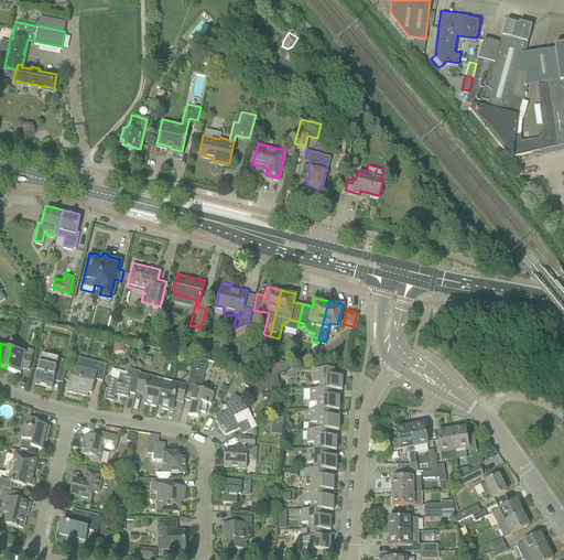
[(24,350),(11,346),(6,368),(20,372),(21,366),(29,367),(33,347),(25,345),(24,350)]
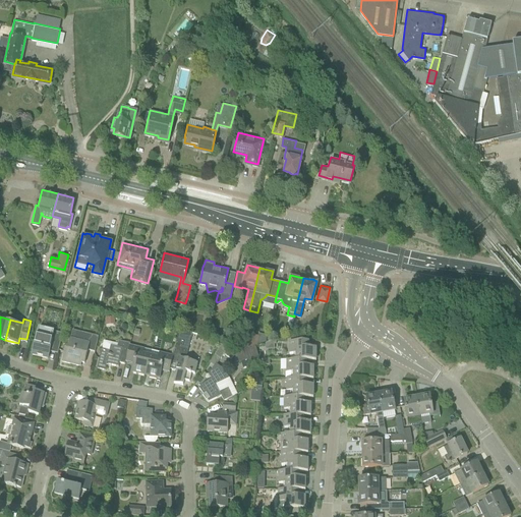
[(58,347),(62,331),(39,325),(32,351),(48,355),(50,345),(58,347)]
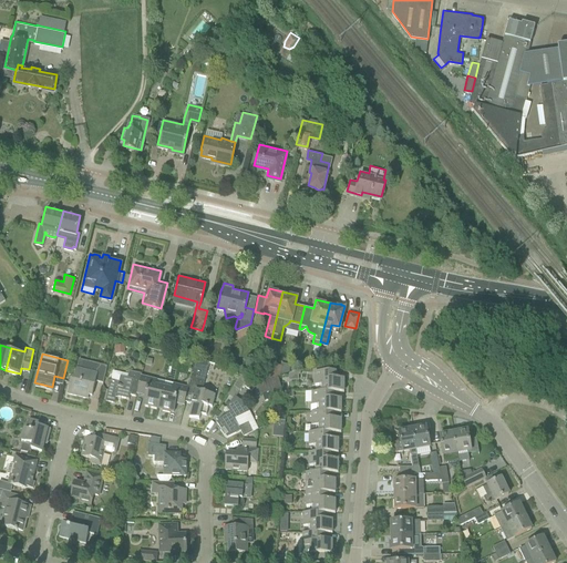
[(71,374),(66,391),(85,396),(86,391),(89,391),(92,392),(95,378),(103,380),(106,362),(98,360),(85,358),(79,356),(76,365),(74,375),(71,374)]
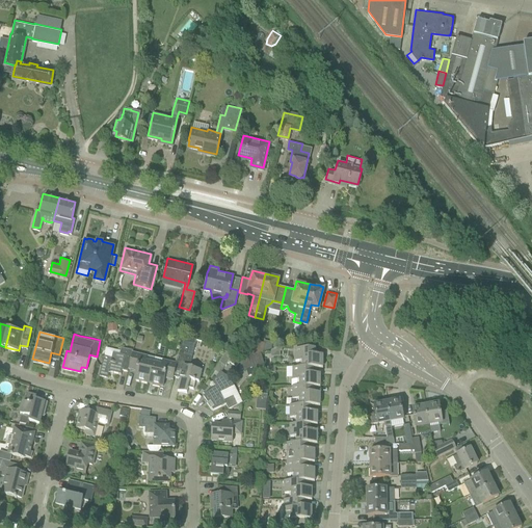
[(177,360),(176,365),(182,367),(180,375),(177,388),(186,390),(187,385),(193,387),(195,378),(198,378),(202,367),(192,365),(193,362),(190,361),(195,337),(183,334),(177,360)]
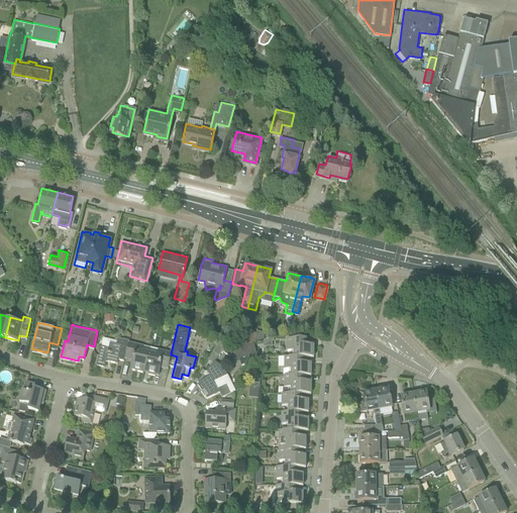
[(244,327),(239,344),(255,340),(256,330),(244,327)]
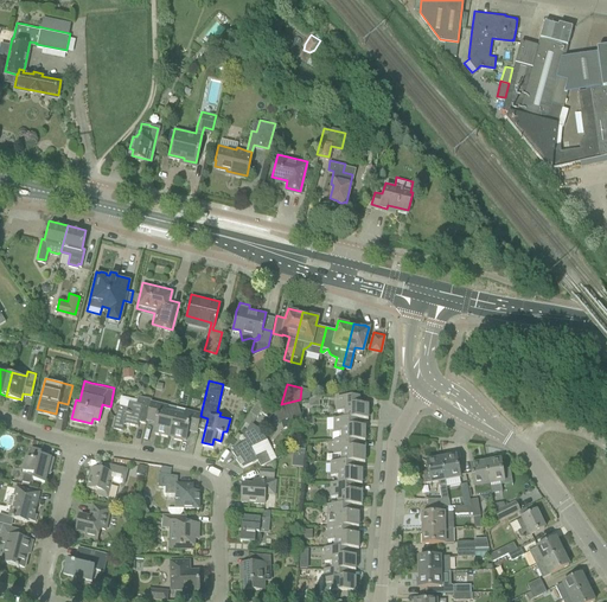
[(120,394),(117,403),(113,426),(122,428),(125,421),(138,423),(139,420),(146,421),(146,418),(151,398),(151,396),(138,394),(136,397),(121,394),(120,394)]
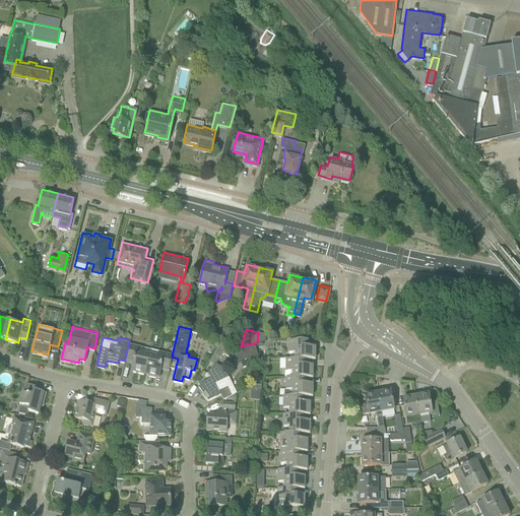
[(288,337),(288,349),(294,349),(294,356),(294,357),(303,357),(315,357),(315,353),(317,353),(317,346),(315,346),(315,344),(305,344),(306,337),(288,337)]
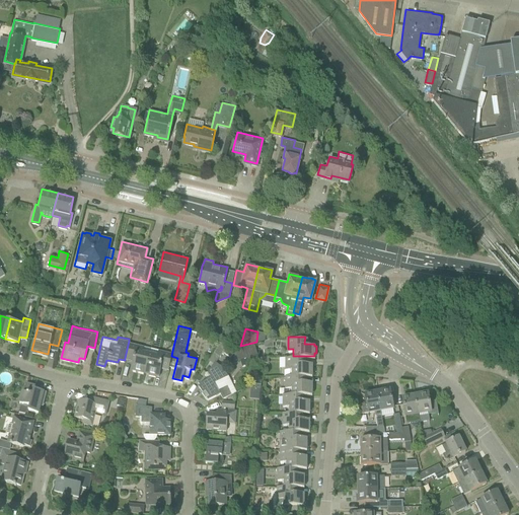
[(140,344),(129,341),(125,358),(132,359),(133,360),(133,361),(131,367),(145,371),(149,352),(141,350),(142,348),(140,344)]
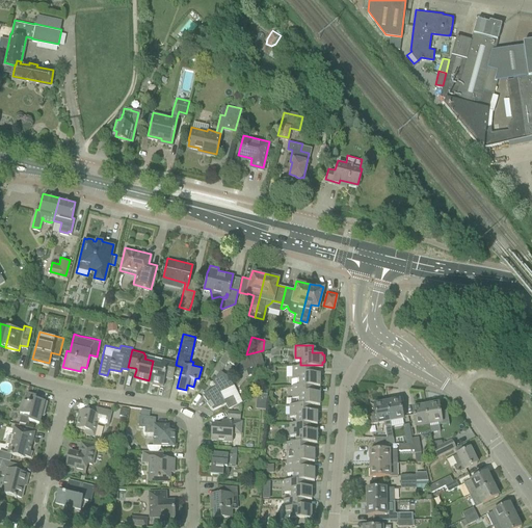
[(222,354),(218,360),(224,364),(229,359),(236,364),(237,363),(240,358),(240,357),(225,349),(222,354)]
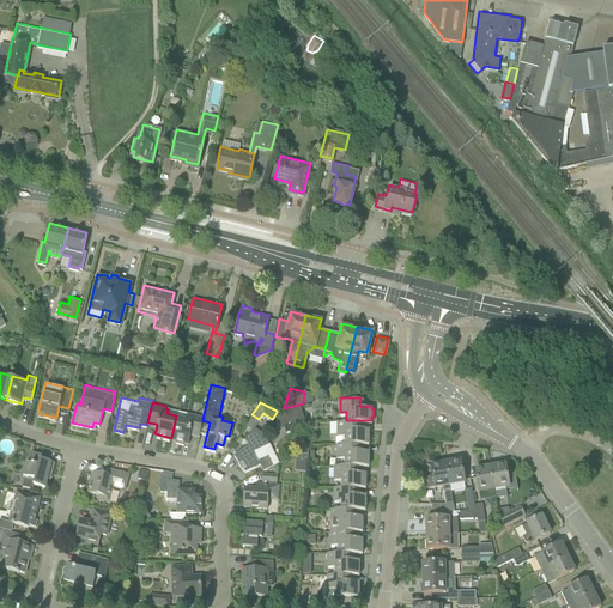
[(301,403),(277,411),(278,412),(279,418),(280,423),(292,419),(295,429),(307,425),(301,403)]
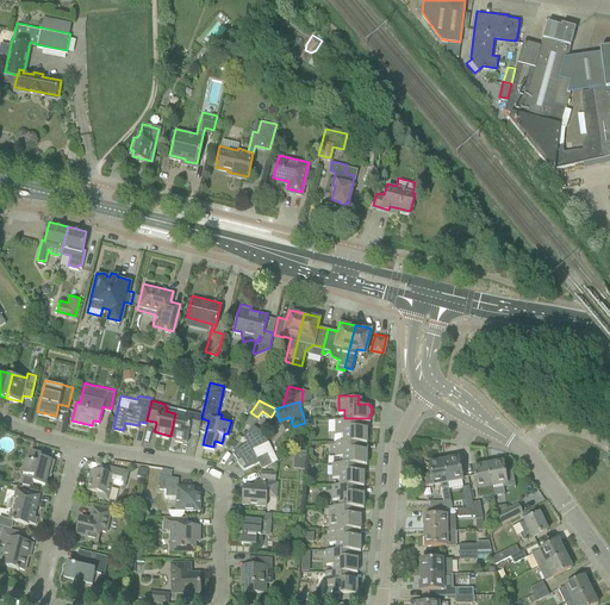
[(175,413),(170,436),(174,436),(174,438),(182,441),(182,438),(186,440),(188,432),(187,431),(190,430),(191,430),(198,432),(199,429),(203,412),(190,410),(185,412),(185,416),(175,413)]
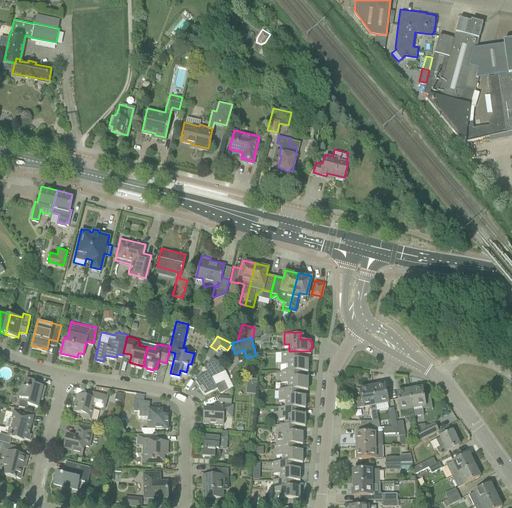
[(281,350),(281,363),(286,363),(286,369),(298,369),(308,369),(308,366),(309,366),(309,359),(308,359),(308,357),(298,357),(298,351),(289,351),(289,350),(281,350)]
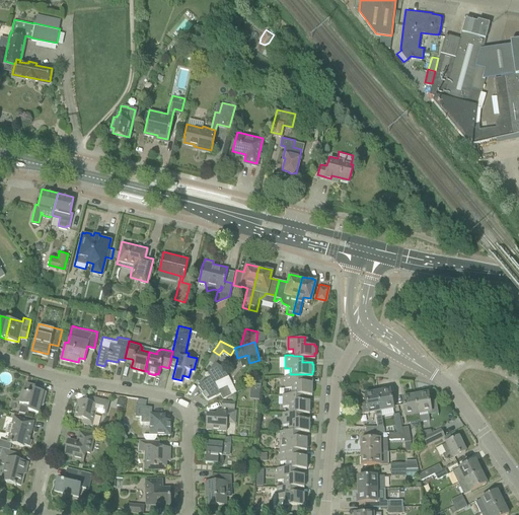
[(200,382),(198,383),(203,390),(202,390),(205,395),(206,395),(207,397),(220,391),(222,396),(231,392),(227,384),(218,388),(214,380),(223,376),(228,373),(221,364),(216,361),(214,360),(213,361),(207,370),(210,374),(202,379),(203,380),(200,382)]
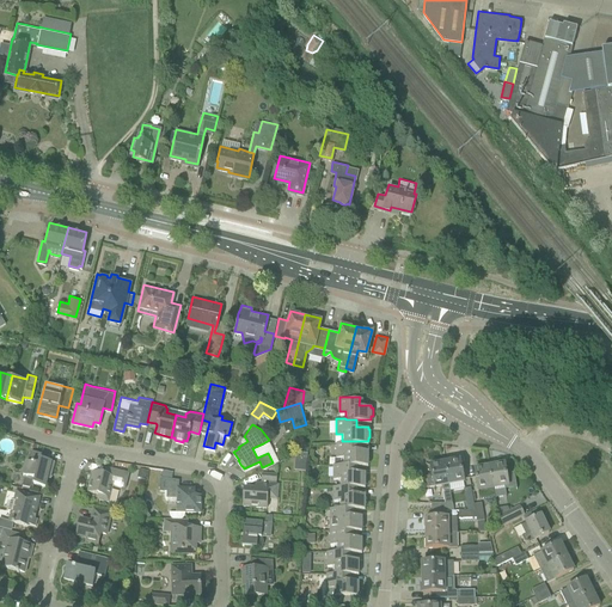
[(336,441),(336,455),(342,455),(342,463),(353,463),(368,464),(368,460),(369,460),(369,451),(368,451),(368,448),(356,448),(356,441),(342,441),(336,441)]
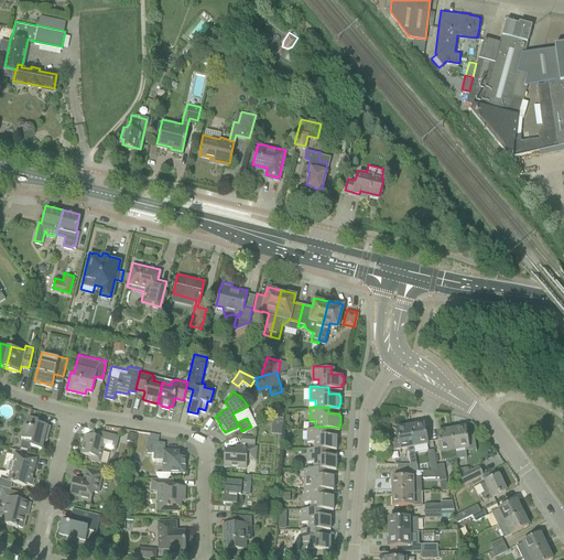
[(45,418),(29,413),(25,423),(24,422),(21,435),(23,437),(20,445),(30,448),(31,443),(42,447),(45,431),(47,432),(50,423),(44,422),(45,418)]
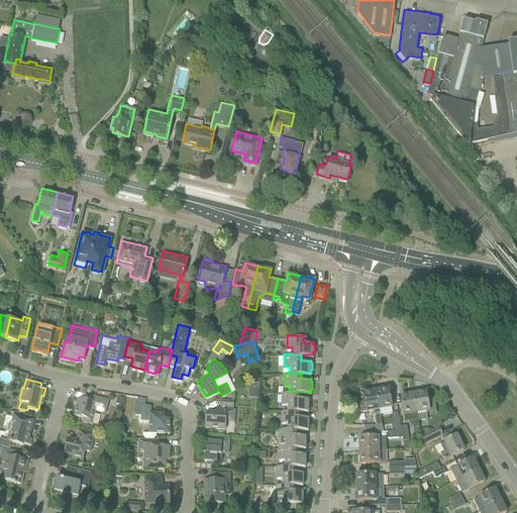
[(376,388),(379,407),(392,405),(389,386),(376,388)]
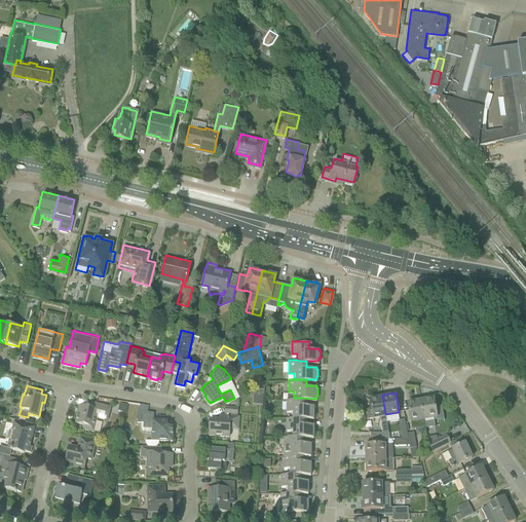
[(371,407),(365,408),(367,416),(373,415),(373,416),(379,415),(380,418),(386,417),(385,414),(382,395),(382,396),(377,396),(376,394),(370,395),(370,398),(371,407)]
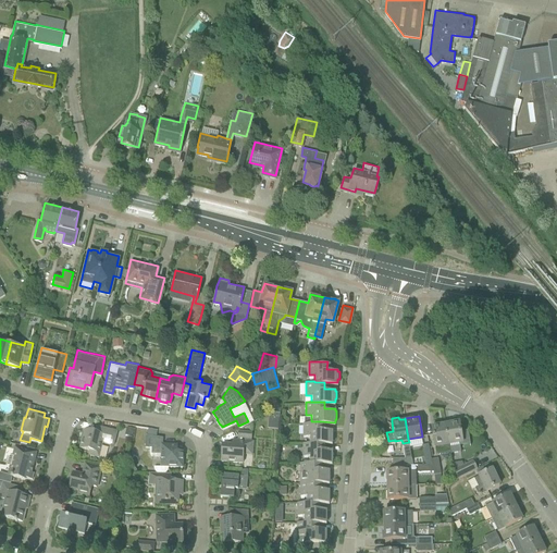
[(452,421),(445,422),(448,442),(459,441),(459,443),(469,441),(467,427),(460,428),(459,420),(458,420),(452,421)]
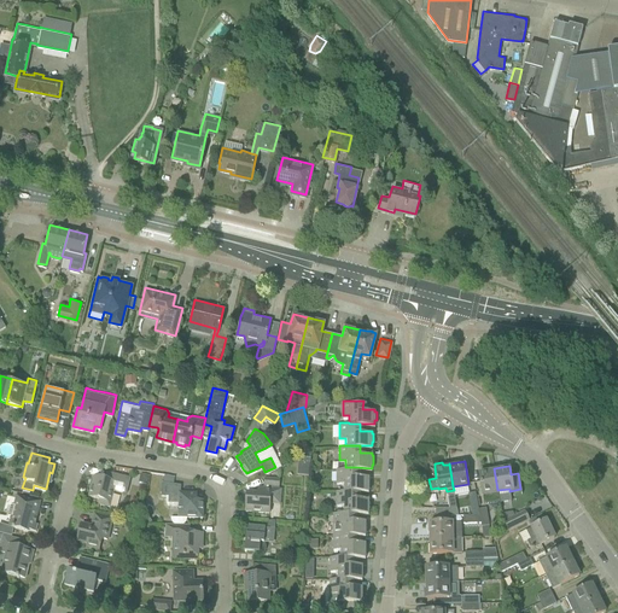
[(336,467),(336,482),(343,482),(343,489),(356,489),(356,490),(368,490),(368,486),(371,486),(371,478),(368,478),(368,474),(356,474),(356,467),(345,467),(336,467)]
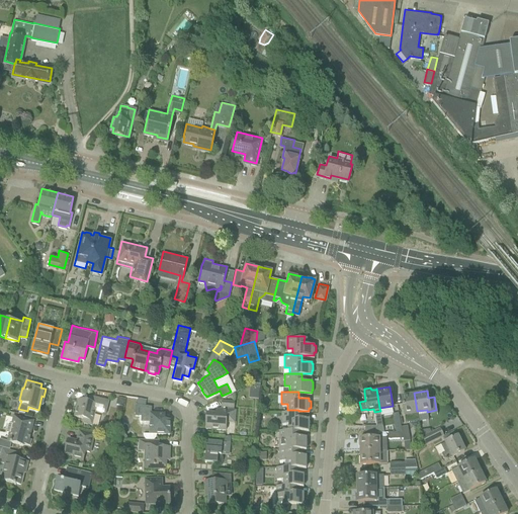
[(418,418),(417,411),(414,393),(401,395),(404,413),(405,413),(406,420),(418,418)]
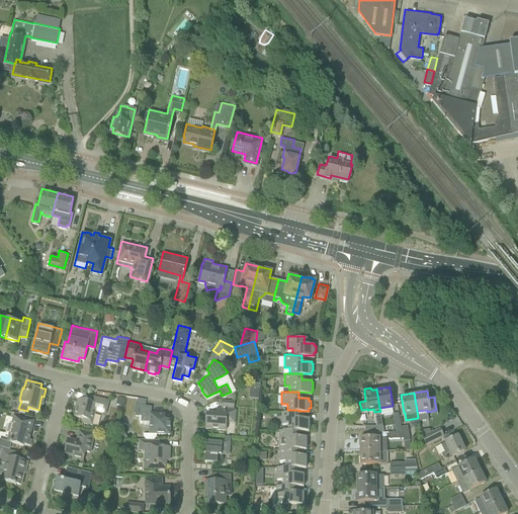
[(74,414),(83,416),(82,420),(91,422),(94,410),(97,409),(105,411),(108,399),(94,395),(92,401),(79,397),(77,404),(76,404),(74,414)]
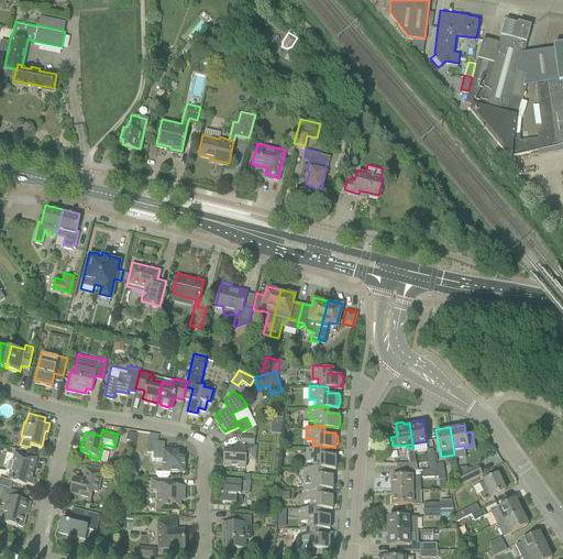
[(128,429),(127,437),(134,439),(135,430),(128,429)]
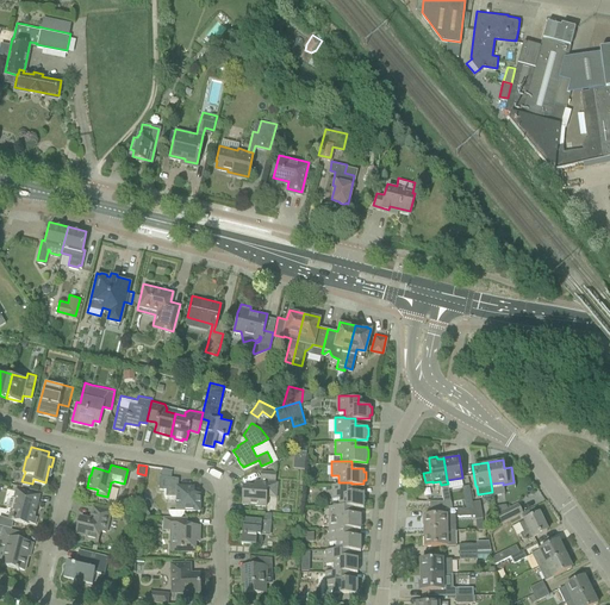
[(275,480),(277,471),(261,469),(259,485),(243,484),(242,501),(266,504),(266,493),(275,494),(277,480),(275,480)]
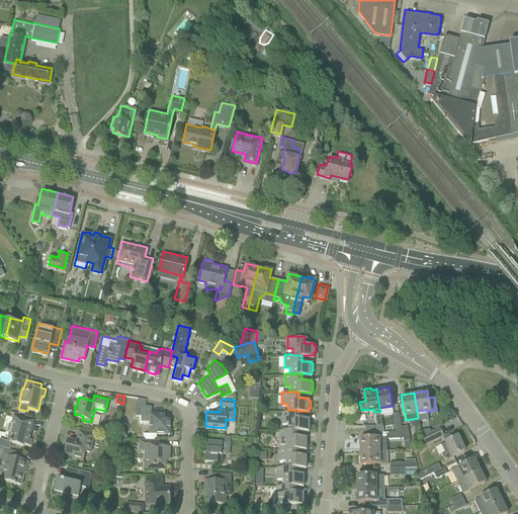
[(149,431),(150,431),(170,432),(170,417),(165,417),(165,411),(151,411),(151,404),(145,404),(137,402),(135,402),(135,413),(139,413),(140,420),(141,422),(143,422),(149,422),(149,431)]
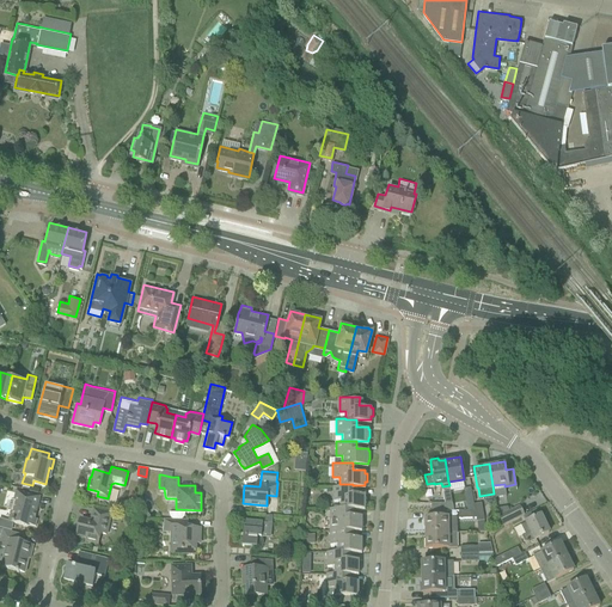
[(332,484),(332,498),(340,498),(340,506),(350,506),(350,507),(365,507),(365,503),(366,503),(366,495),(365,495),(365,492),(353,492),(353,485),(353,484),(340,484),(332,484)]
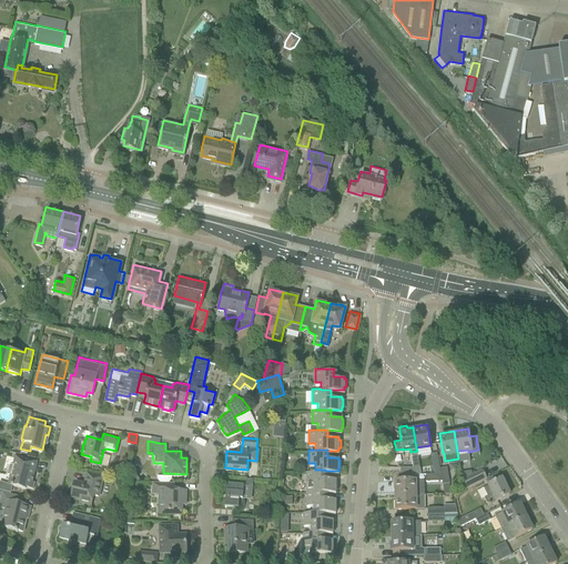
[(439,465),(437,454),(437,450),(429,451),(433,472),(440,471),(439,465)]
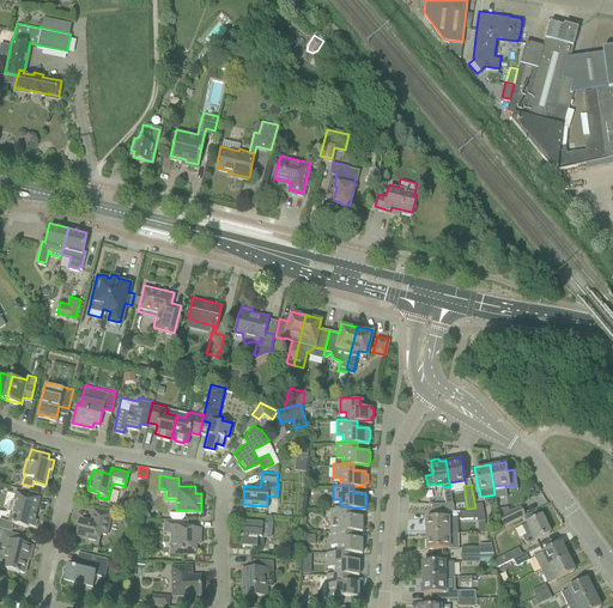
[(0,516),(0,526),(11,529),(13,521),(25,523),(28,522),(36,524),(37,517),(35,516),(38,502),(40,494),(36,493),(16,487),(13,498),(10,497),(7,508),(11,509),(8,518),(0,516)]
